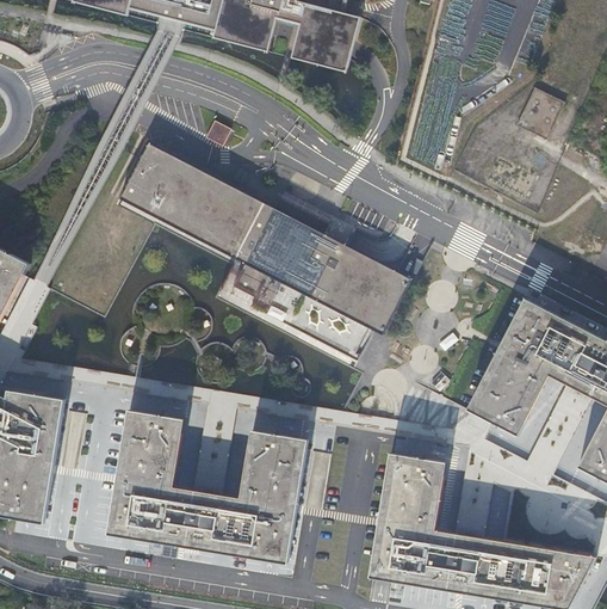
[(70,0),(70,4),(127,18),(128,10),(159,18),(171,20),(181,24),(215,32),(212,41),(265,55),(270,38),(273,20),(293,25),(297,26),(292,44),(289,60),(344,74),(345,66),(351,42),(357,19),(341,16),(345,0),(70,0)]
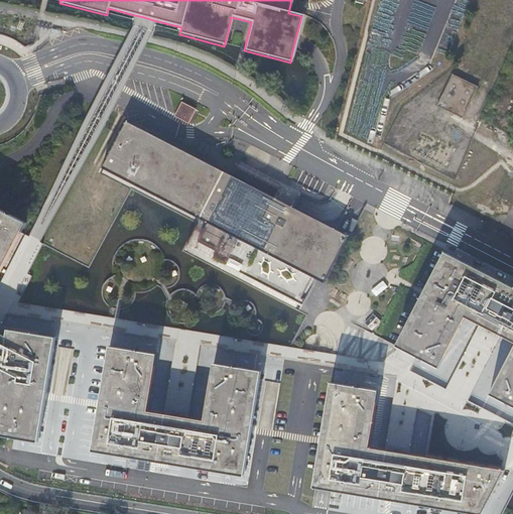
[(475,88),(450,76),(434,107),(460,120),(475,88)]
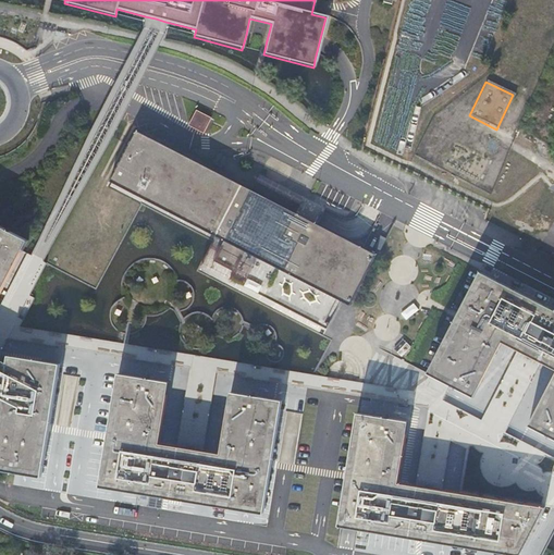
[(201,136),(209,121),(194,112),(186,127),(186,128),(201,136)]
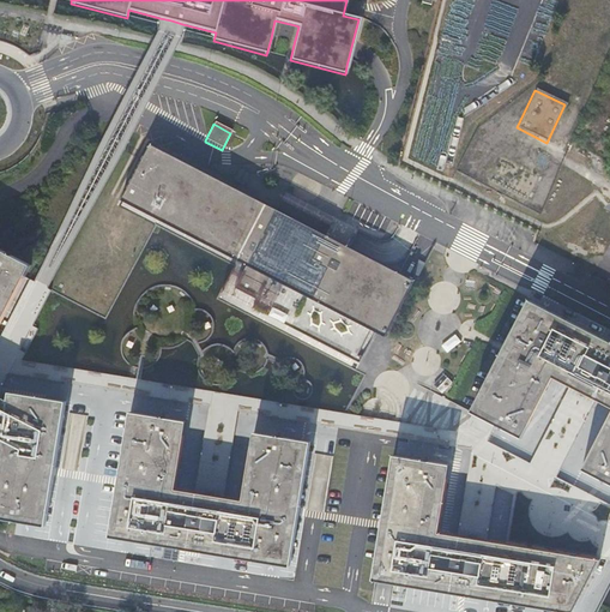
[(251,305),(357,361),(374,330),(381,335),(409,283),(411,279),(405,275),(404,279),(167,151),(162,149),(151,143),(150,144),(122,197),(128,199),(130,198),(158,214),(247,261),(234,286),(255,297),(251,305)]
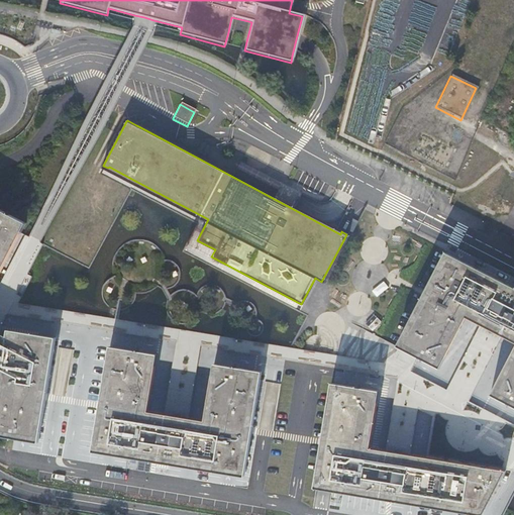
[(20,227),(0,217),(0,439),(34,445),(52,342),(5,334),(4,342),(0,340),(0,265),(16,235),(20,227)]
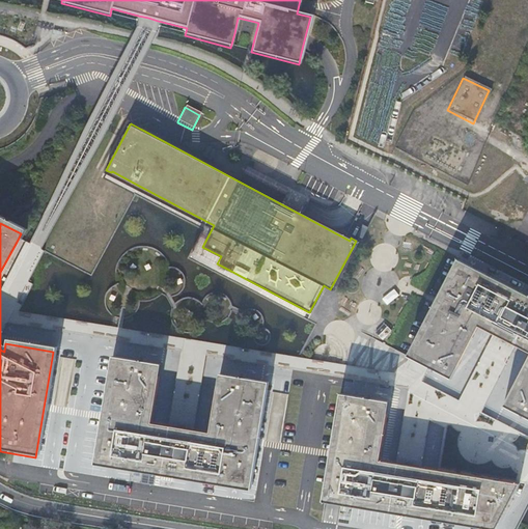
[(527,297),(455,260),(405,356),(448,379),(476,328),(500,339),(527,353),(527,356),(502,406),(527,419),(527,297)]
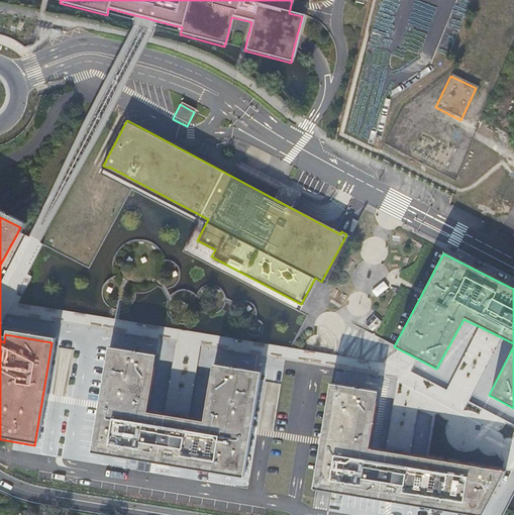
[(370,336),(379,318),(370,313),(361,331),(370,336)]
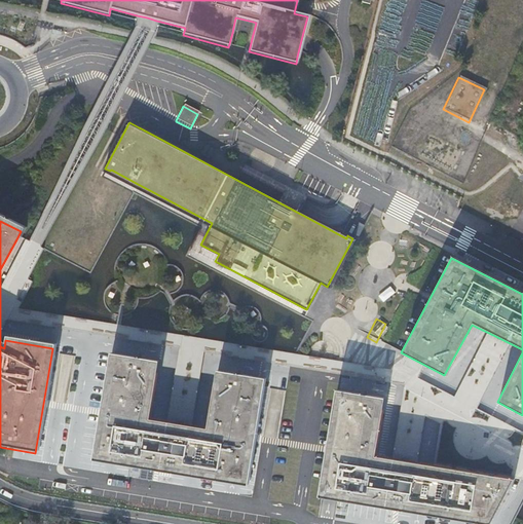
[(94,457),(246,483),(262,380),(238,376),(217,373),(216,382),(208,429),(149,420),(155,372),(157,361),(136,358),(110,354),(94,457)]
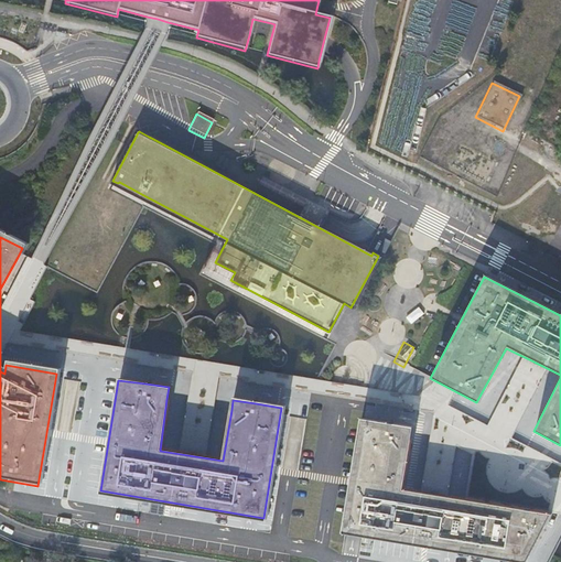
[(412,423),(362,414),(343,532),(351,533),(526,561),(553,509),(546,508),(465,496),(401,486),(412,423)]
